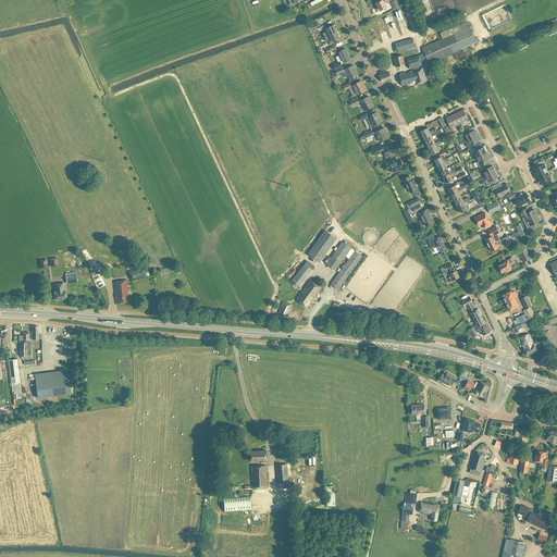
[(382,0),(376,3),(380,10),(386,8),(384,3),(390,0),(382,0)]
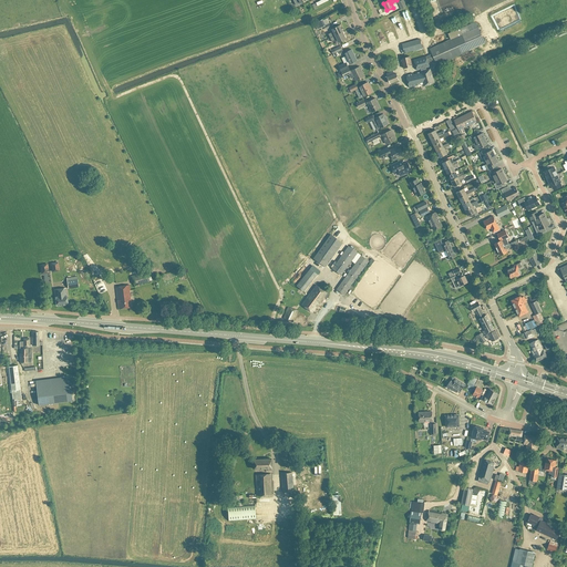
[(403,0),(401,0),(398,2),(401,9),(406,7),(403,0)]
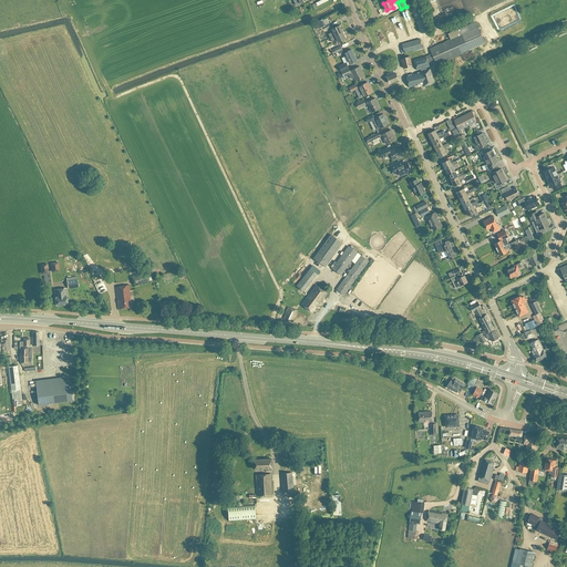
[(404,9),(408,26),(415,23),(412,8),(404,9)]
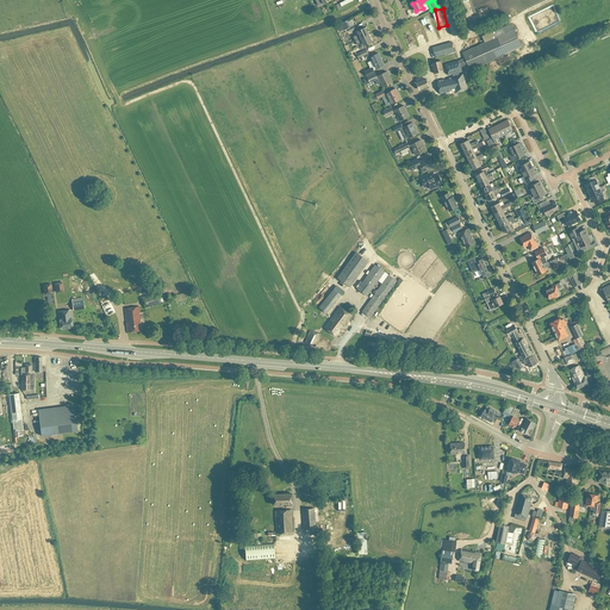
[(431,13),(423,16),(429,33),(437,31),(431,13)]
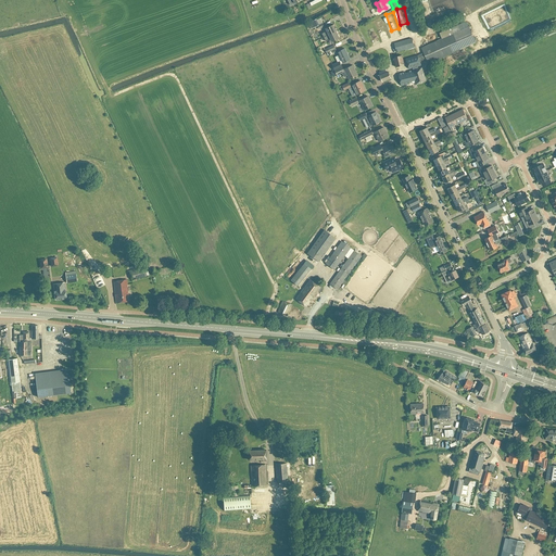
[(316,19),(314,20),(311,21),(314,27),(317,26),(318,29),(325,26),(323,23),(319,25),(316,19)]
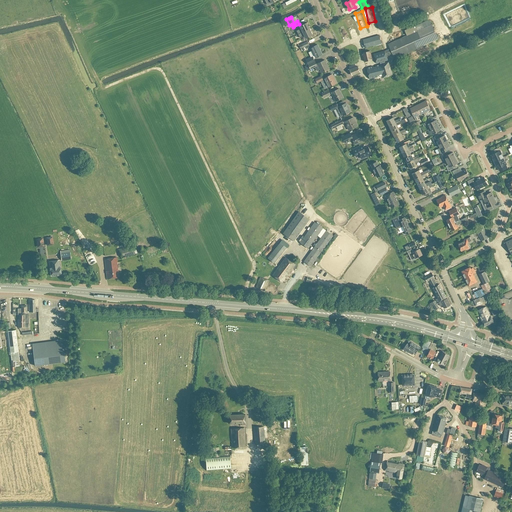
[(390,49),(385,51),(387,57),(392,54),(394,59),(424,46),(438,39),(429,20),(414,26),(416,31),(388,44),(390,49)]
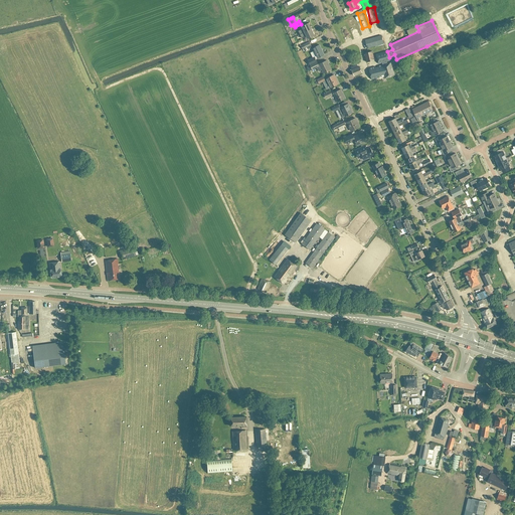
[(300,34),(311,29),(309,23),(302,26),(303,28),(298,30),(300,34)]
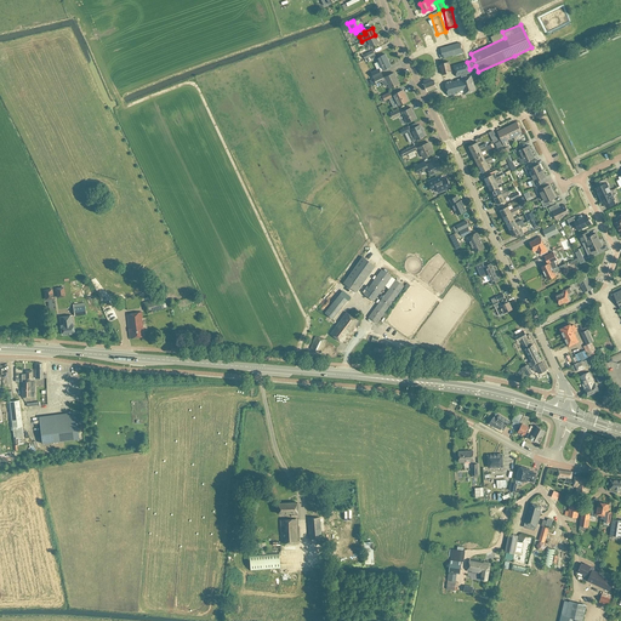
[(379,43),(375,35),(362,41),(364,46),(369,44),(371,46),(379,43)]
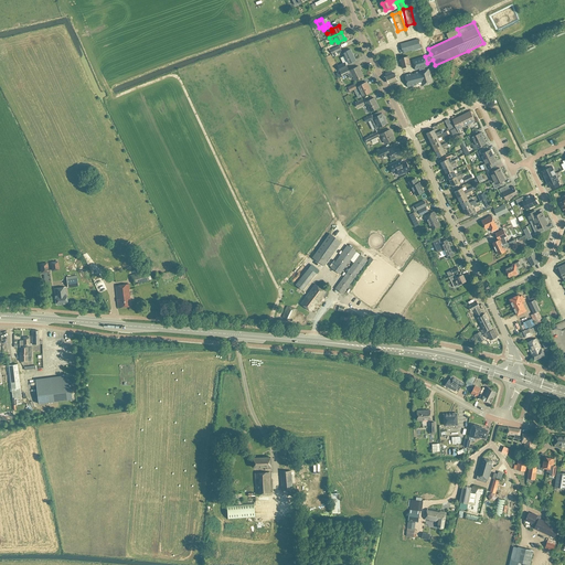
[(403,53),(420,48),(418,39),(401,44),(403,53)]
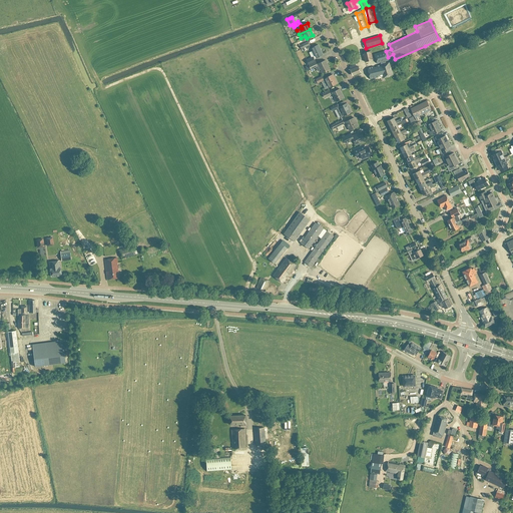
[(323,54),(318,45),(311,48),(312,51),(313,50),(316,58),(323,54)]
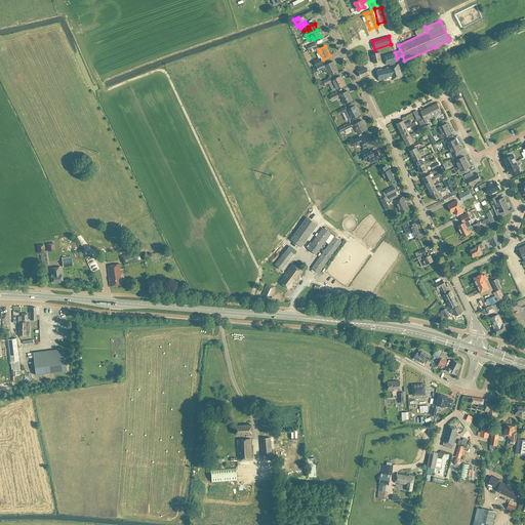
[(371,54),(373,64),(381,62),(379,52),(371,54)]
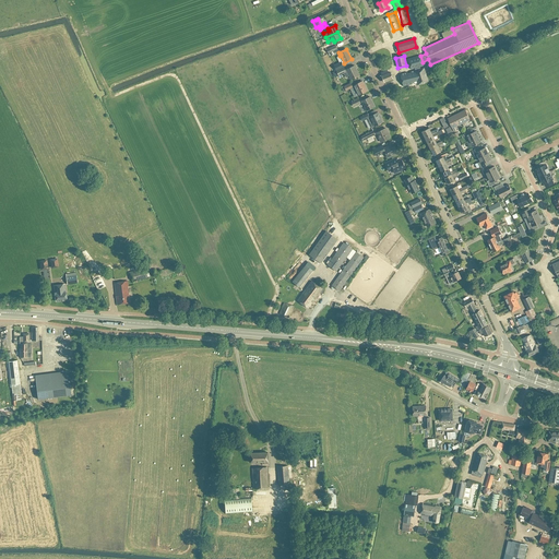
[(415,70),(400,74),(403,86),(418,83),(418,85),(428,81),(424,68),(420,69),(419,67),(424,66),(423,62),(420,56),(407,59),(411,69),(414,68),(415,70)]
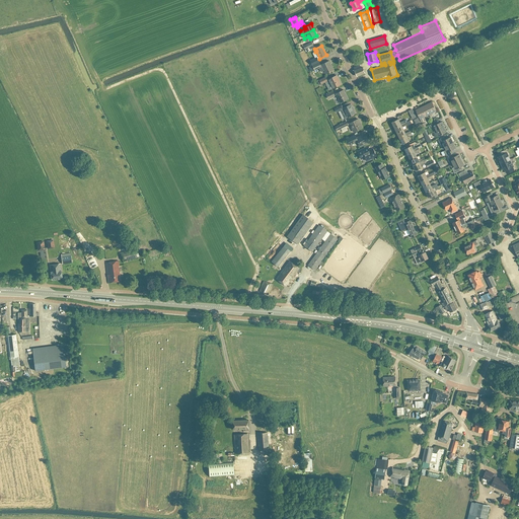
[(319,62),(318,62),(312,66),(314,70),(319,68),(321,72),(324,70),(325,74),(334,70),(329,61),(320,65),(319,62)]
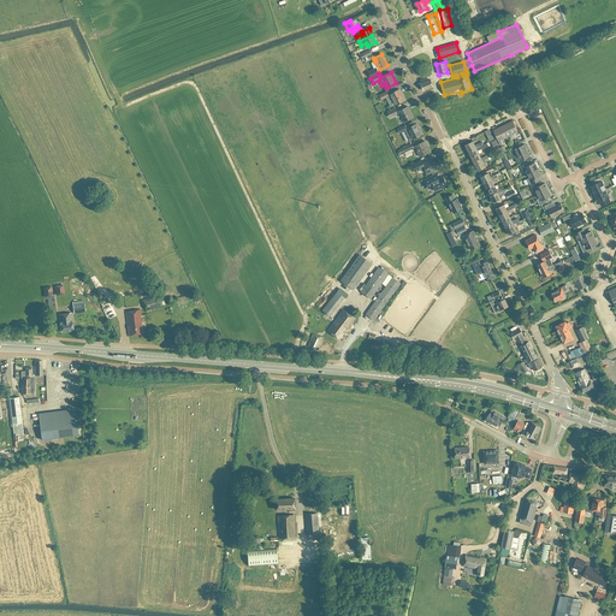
[(428,81),(421,83),(424,90),(433,87),(430,80),(428,81)]
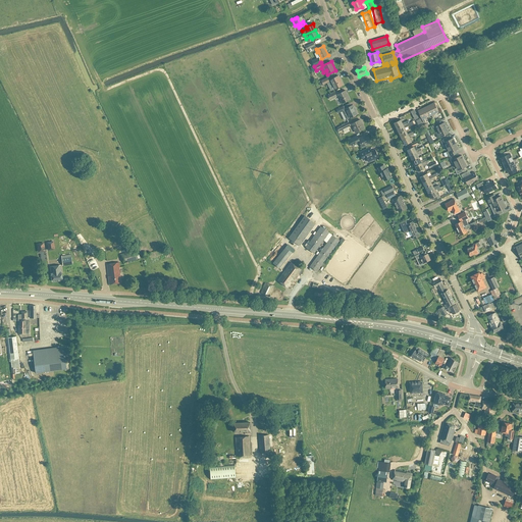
[(343,85),(338,75),(330,80),(334,89),(343,85)]
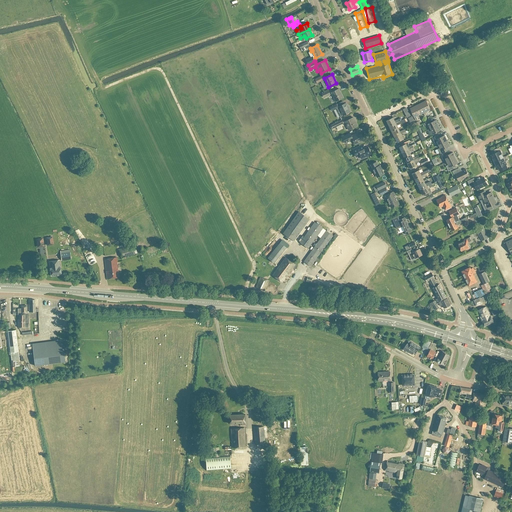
[(343,97),(339,88),(331,92),(335,101),(343,97)]
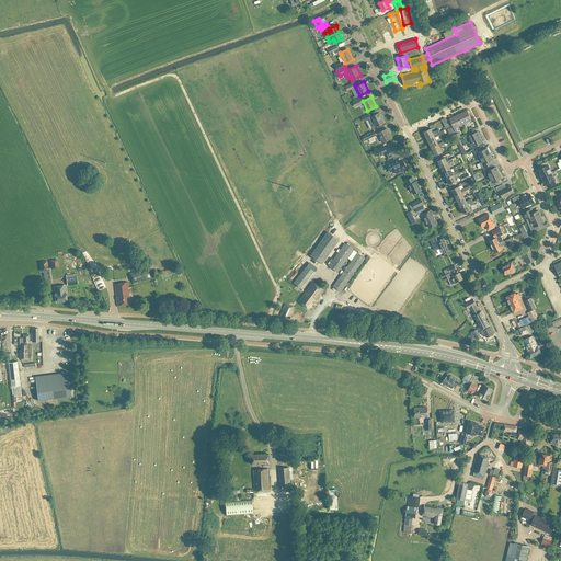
[(461,113),(468,126),(469,126),(468,122),(471,119),(467,110),(461,113)]
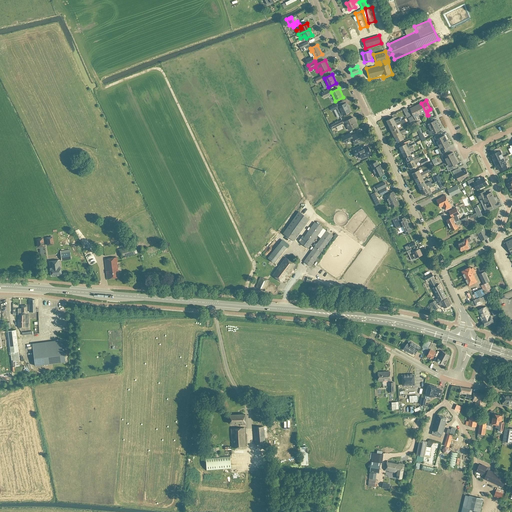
[(346,103),(338,107),(336,108),(340,117),(350,112),(346,103)]
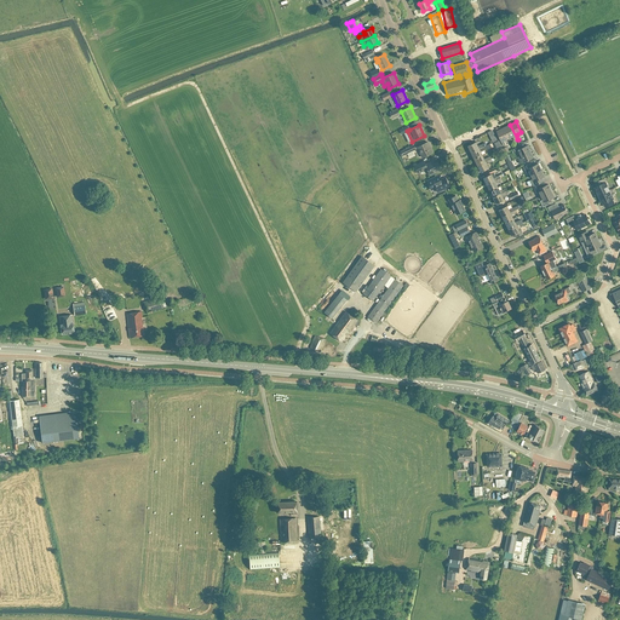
[(510,125),(503,128),(509,139),(512,137),(515,141),(517,139),(510,125)]
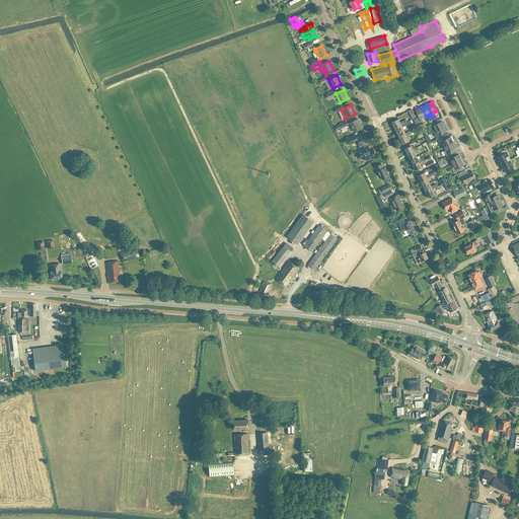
[(426,117),(421,107),(416,110),(420,120),(420,119),(422,123),(424,122),(422,119),(426,117)]
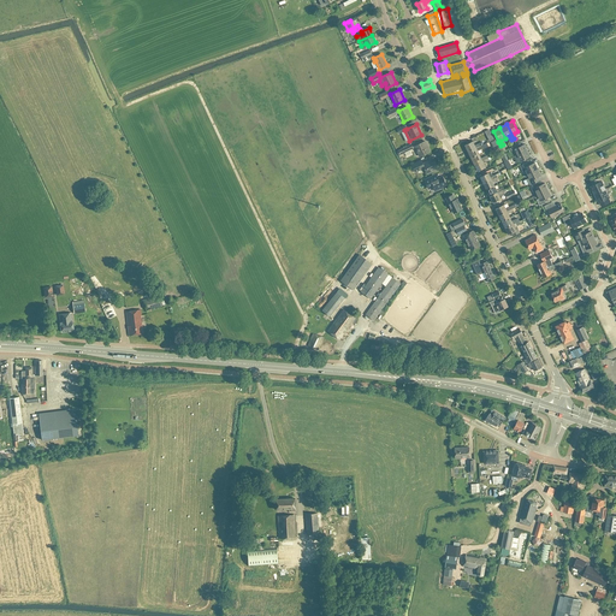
[(430,152),(425,141),(414,147),(420,157),(430,152)]
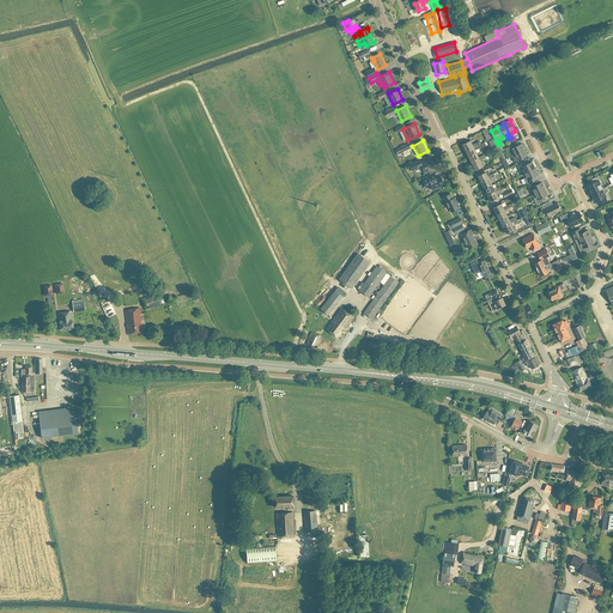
[(480,141),(473,145),(471,140),(462,144),(466,151),(481,144),(480,141)]
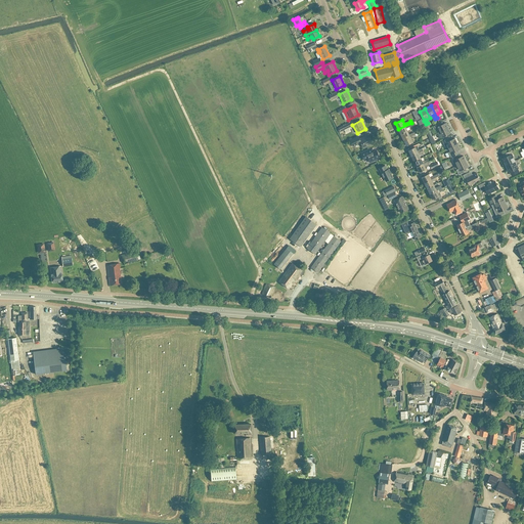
[(412,122),(411,123),(398,129),(401,134),(407,131),(406,128),(411,126),(410,125),(413,124),(412,122)]
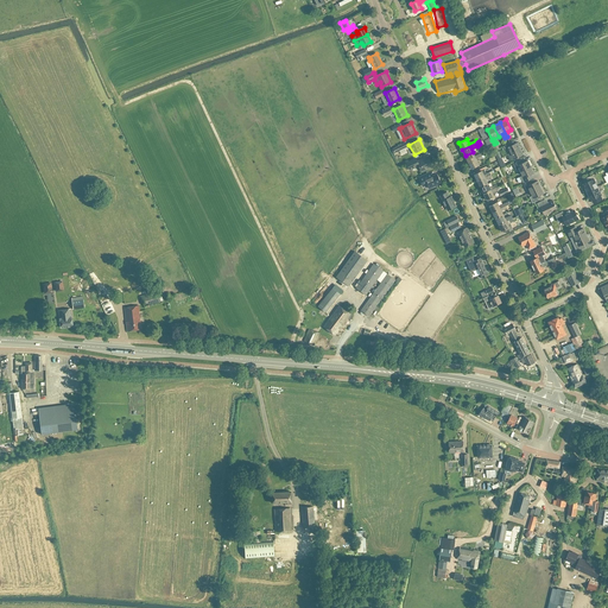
[(406,143),(398,146),(403,156),(407,152),(405,147),(407,146),(406,143)]
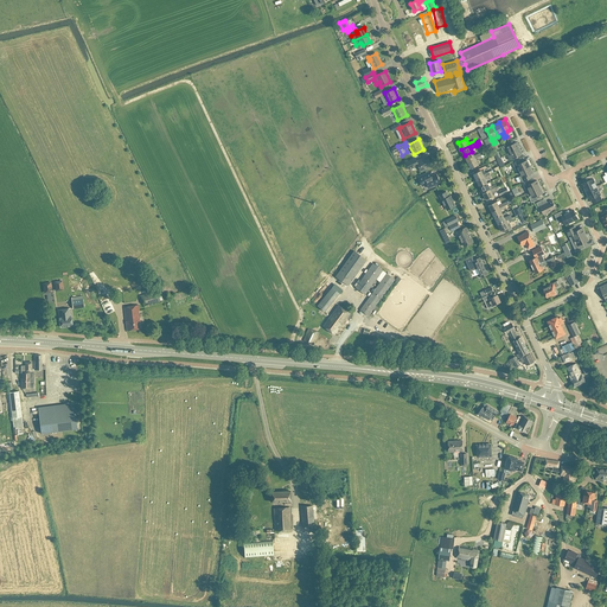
[(510,153),(519,148),(517,142),(510,146),(509,144),(503,146),(504,148),(506,147),(510,153)]
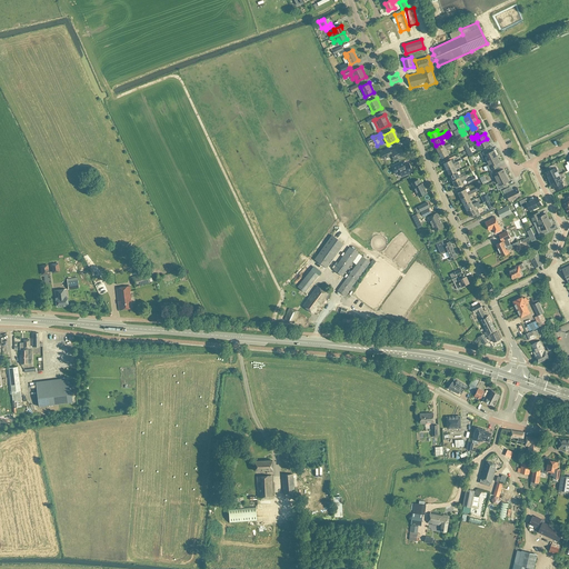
[(487,139),(478,143),(479,147),(477,148),(478,151),(490,145),(487,139)]
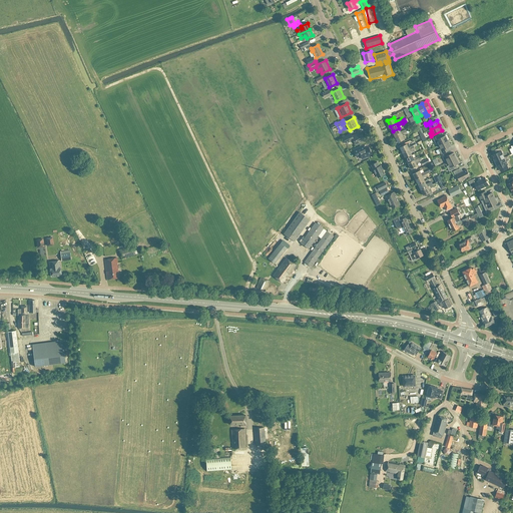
[(401,132),(399,128),(393,131),(395,137),(407,131),(406,129),(401,132)]
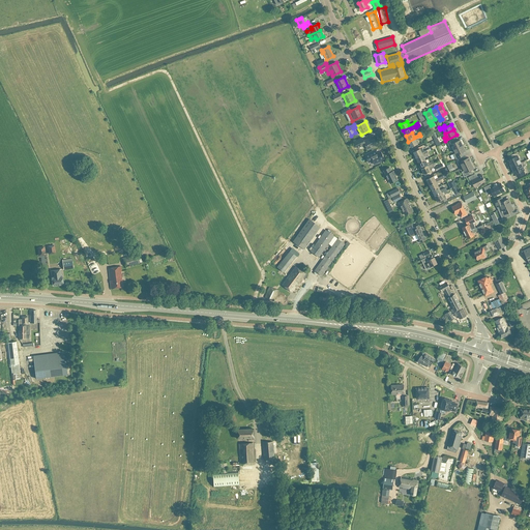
[(420,136),(408,142),(411,147),(417,144),(416,140),(421,138),(420,136)]
